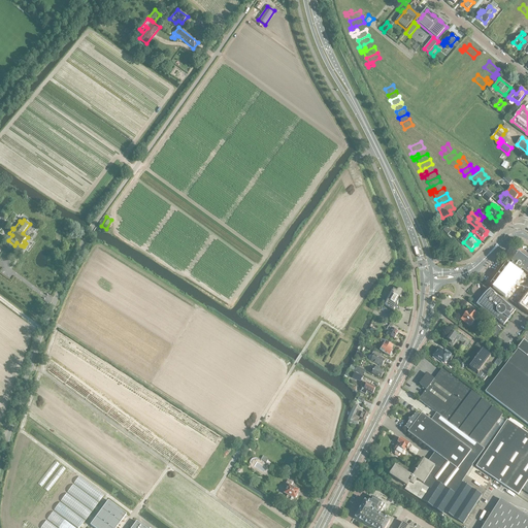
[(492,284),(491,285),(504,295),(520,274),(519,274),(522,270),(527,275),(527,274),(527,258),(521,253),(520,254),(519,253),(512,262),(514,263),(510,267),(506,264),(505,265),(504,265),(500,271),(500,272),(499,273),(502,275),(500,277),(498,275),(497,276),(496,276),(491,283),(492,284)]
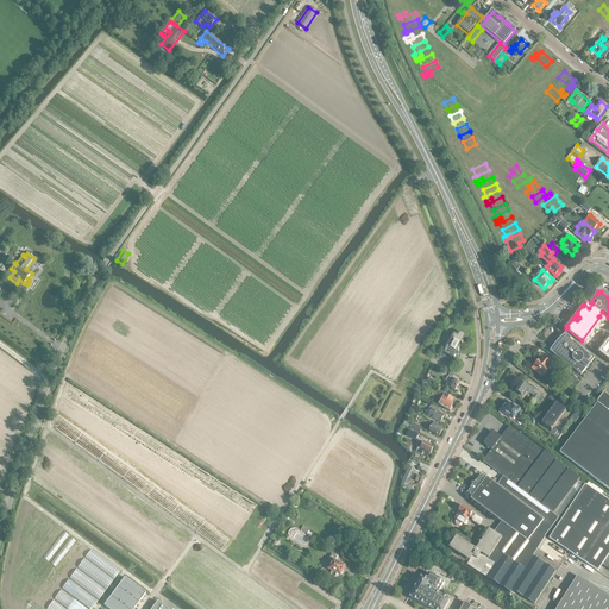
[(454,334),(454,336),(444,355),(447,357),(446,358),(453,362),(456,356),(460,359),(460,353),(458,352),(464,341),(465,339),(465,337),(464,336),(464,334),(463,333),(462,333),(460,334),(459,334),(458,336),(454,334)]
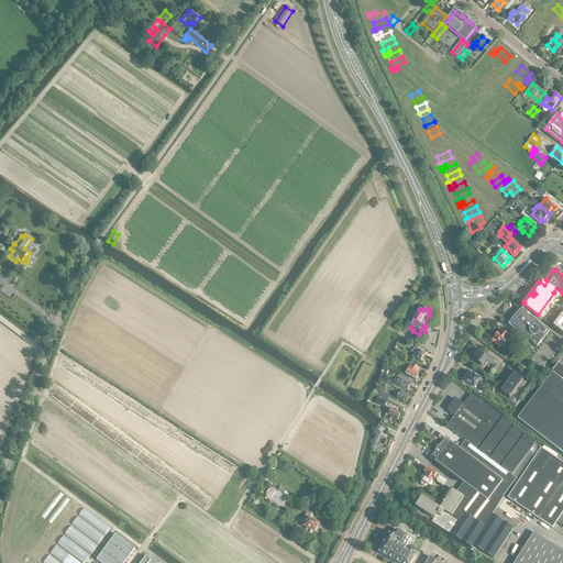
[(516,316),(508,326),(537,348),(542,341),(543,341),(543,340),(544,340),(544,339),(544,338),(550,331),(540,323),(539,324),(522,309),(521,310),(519,312),(516,316)]
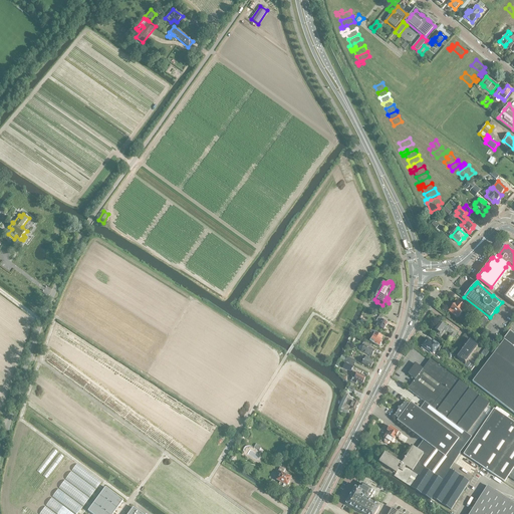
[(465,309),(458,302),(450,311),(457,317),(463,311),(465,313),(467,310),(465,309)]
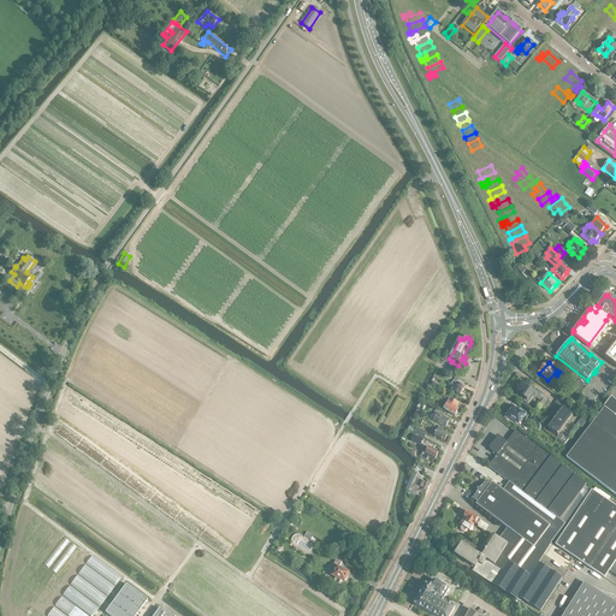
[(560,372),(557,375),(570,388),(573,384),(560,372)]
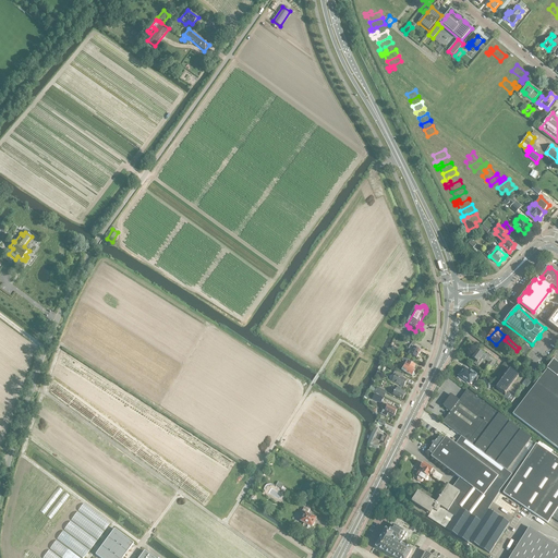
[(413,342),(412,344),(409,349),(413,351),(410,355),(417,359),(421,352),(420,351),(422,347),(413,342)]
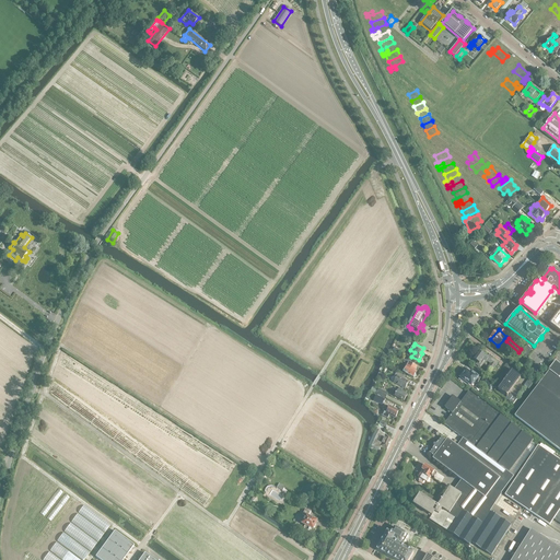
[(526,356),(532,350),(527,346),(522,352),(526,356)]
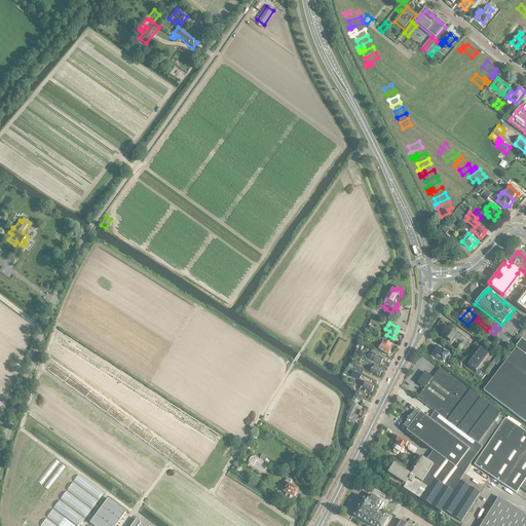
[(459,335),(451,330),(445,338),(448,340),(447,342),(450,344),(452,344),(456,339),(457,339),(461,341),(459,344),(463,347),(468,340),(459,335)]
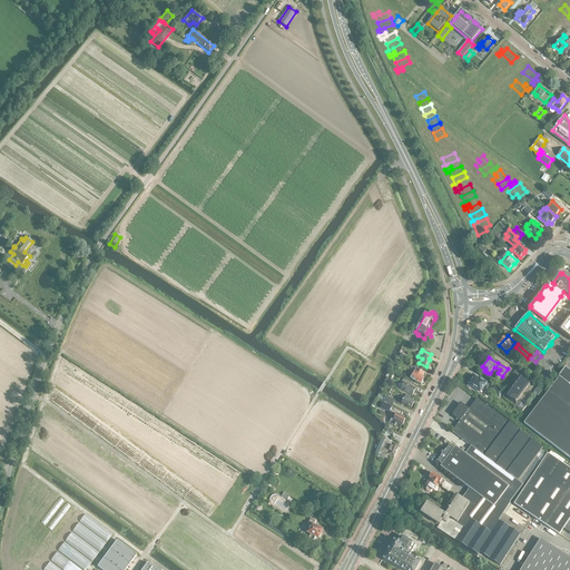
[(425,373),(422,372),(423,370),(412,364),(411,366),(415,369),(414,373),(411,380),(421,384),(422,383),(423,383),(423,382),(423,381),(424,380),(422,379),(425,373)]
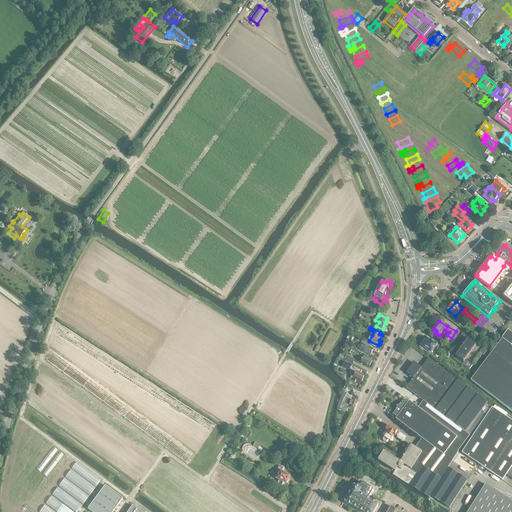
[(511,412),(511,337),(508,334),(503,340),(502,339),(470,381),(511,412)]
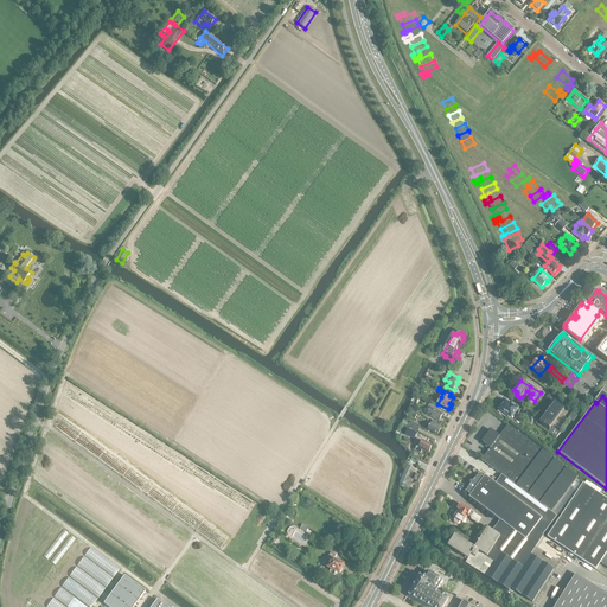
[(517,416),(519,413),(517,410),(518,409),(509,402),(508,403),(505,402),(498,411),(505,417),(506,415),(511,419),(513,415),(517,416)]
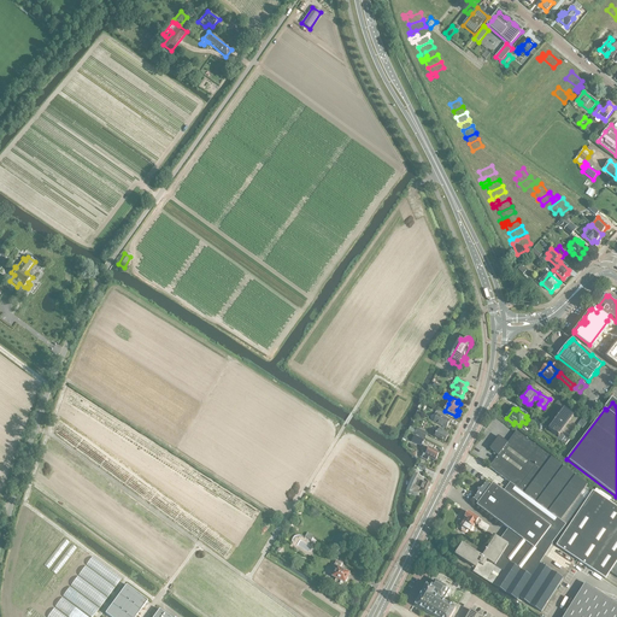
[(564,409),(548,429),(558,438),(557,439),(565,445),(570,440),(560,433),(574,416),(564,409)]
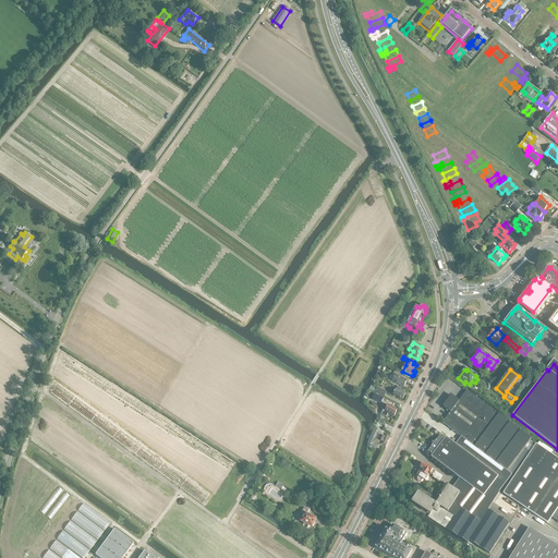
[(404,388),(408,380),(403,378),(404,375),(396,371),(393,375),(396,376),(392,381),(404,388)]
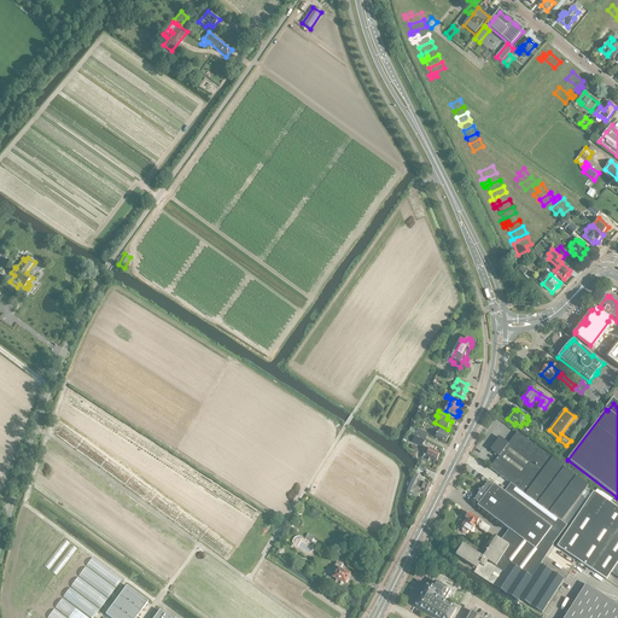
[(541,430),(544,425),(535,418),(531,423),(541,430)]
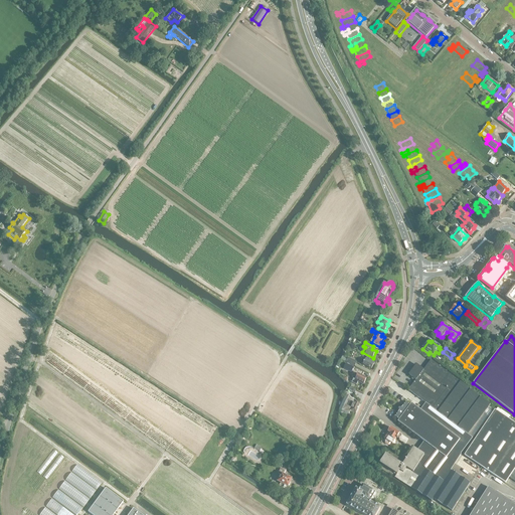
[(343,356),(341,359),(351,364),(354,366),(355,366),(357,362),(349,358),(348,359),(343,356)]
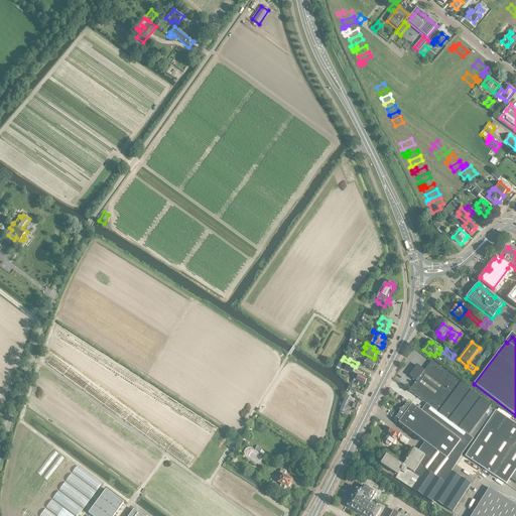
[(364,365),(372,370),(375,363),(371,361),(371,359),(368,358),(366,362),(364,361),(363,361),(362,363),(362,364),(363,365),(364,365)]
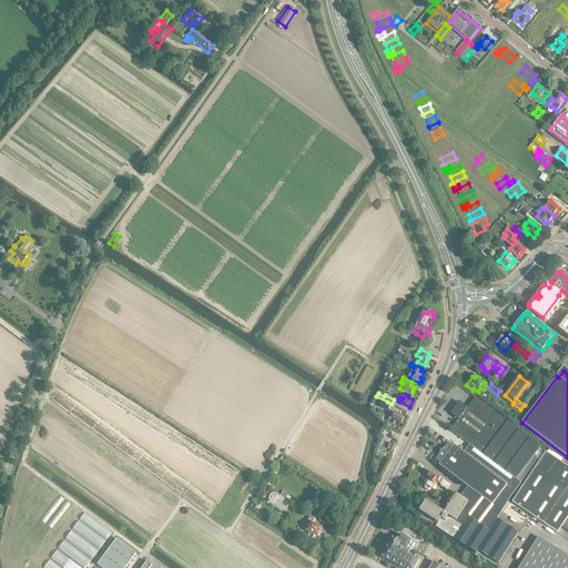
[(540,446),(488,407),(475,397),(467,408),(459,403),(452,414),(459,419),(450,430),(464,440),(470,445),(464,453),(454,446),(453,447),(448,444),(436,460),(440,464),(439,466),(465,485),(468,487),(501,513),(509,501),(508,500),(521,484),(544,454),(538,449),(540,446)]
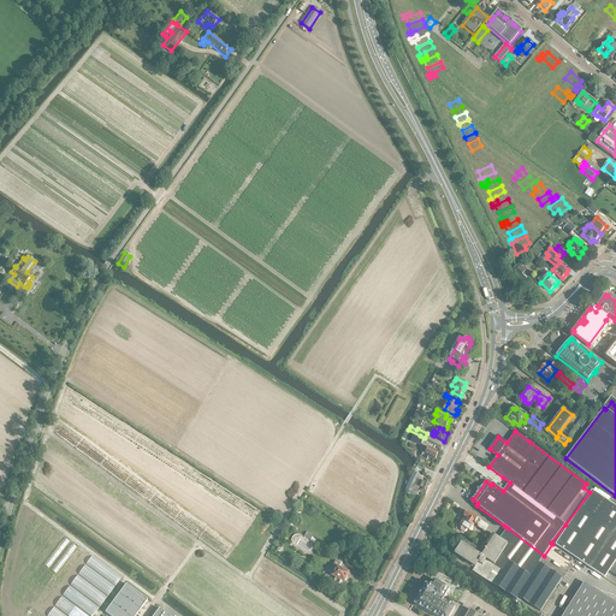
[(414,450),(422,454),(421,457),(427,461),(428,457),(434,460),(439,452),(428,446),(425,454),(424,451),(426,445),(418,442),(414,450)]
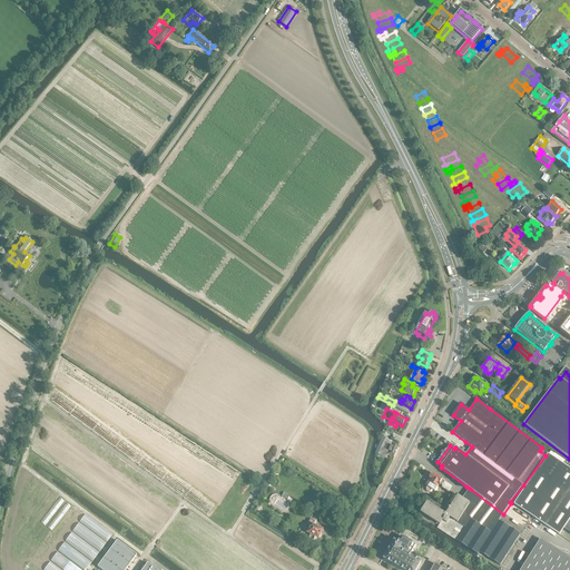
[(387,454),(394,457),(399,445),(393,442),(383,436),(380,443),(375,453),(386,458),(387,454)]
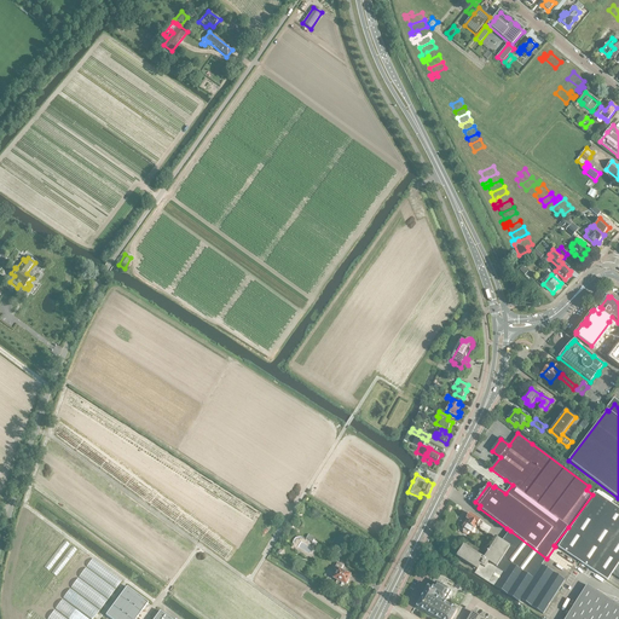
[(618,509),(595,493),(559,548),(608,579),(612,574),(618,578),(618,509)]
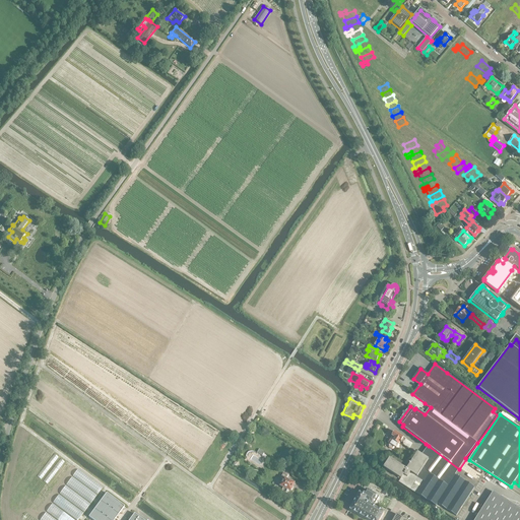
[(412,444),(395,432),(395,433),(393,433),(392,435),(392,436),(393,436),(392,437),(391,439),(388,443),(390,444),(388,446),(389,447),(392,450),(393,449),(394,447),(396,449),(400,443),(409,449),(412,444)]
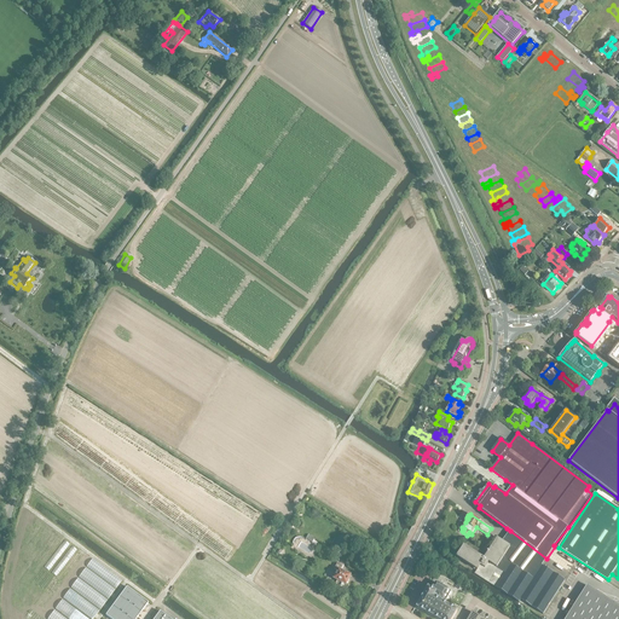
[(547,559),(541,554),(510,531),(502,542),(497,539),(491,549),(486,547),(482,551),(467,542),(458,557),(478,570),(475,573),(484,578),(482,578),(512,597),(519,602),(520,600),(543,614),(565,580),(542,566),(547,559)]
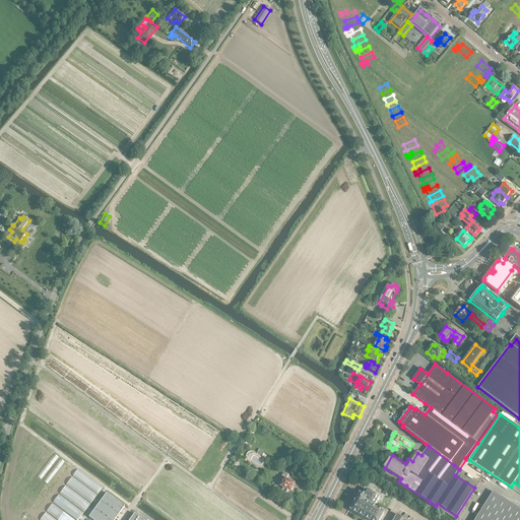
[(281,458),(285,460),(290,451),(286,449),(281,458)]
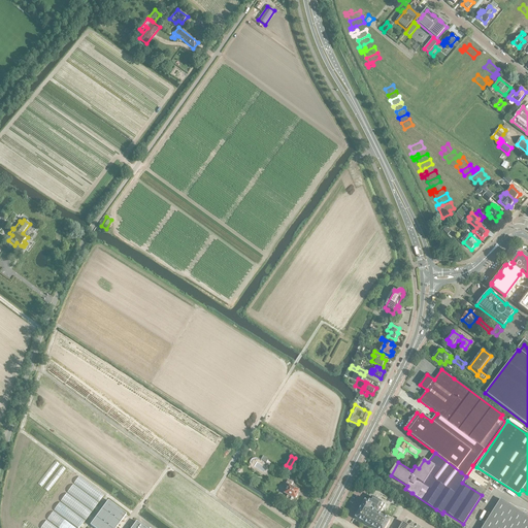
[(78,476),(73,484),(99,501),(104,494),(78,476)]
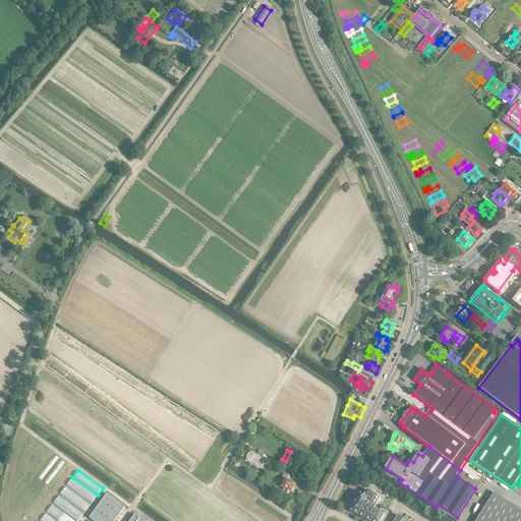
[(291,491),(295,484),(287,480),(288,476),(284,474),(281,479),(284,481),(281,486),(285,488),(284,491),(287,494),(289,490),(291,491)]
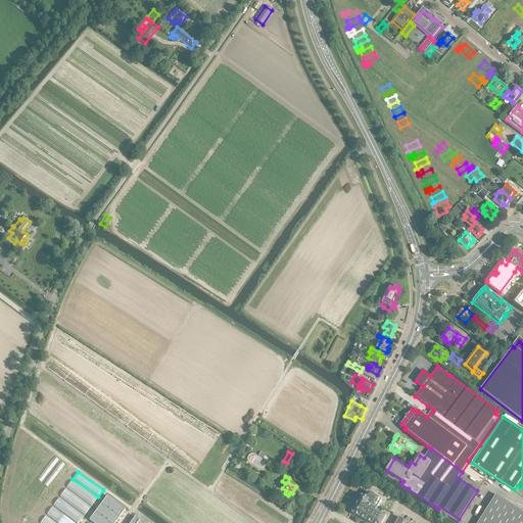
[(66,487),(59,496),(86,514),(97,496),(72,479),(66,487)]
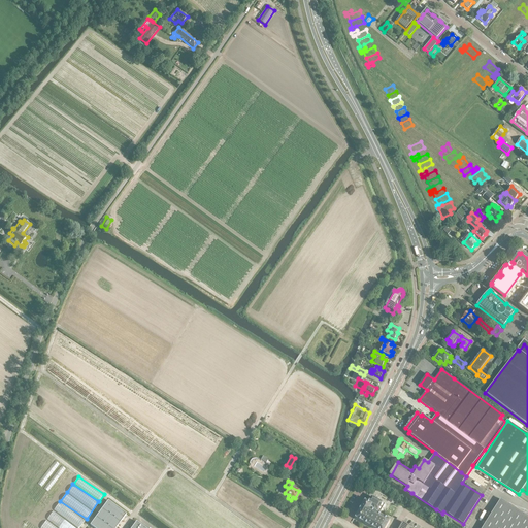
[(390,521),(385,519),(370,509),(371,507),(381,513),(385,504),(372,497),(369,503),(366,501),(356,519),(372,527),(386,527),(387,526),(389,524),(390,521)]
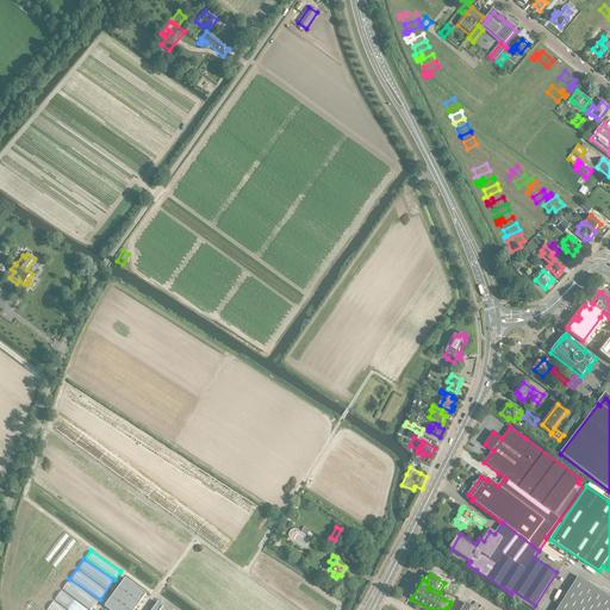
[(109,609),(134,609),(145,595),(125,578),(104,607),(109,609)]
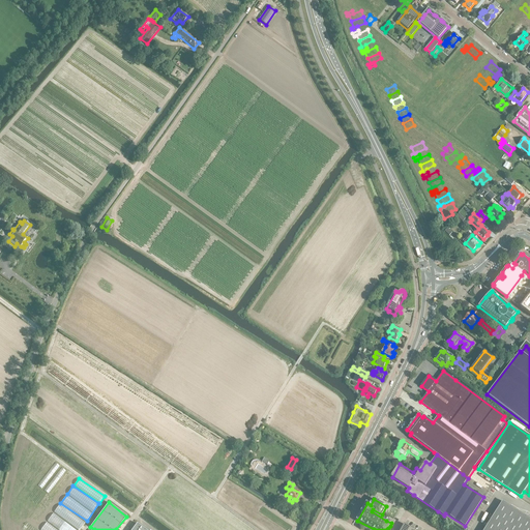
[(529,529),(529,519),(503,502),(484,529),(529,529)]
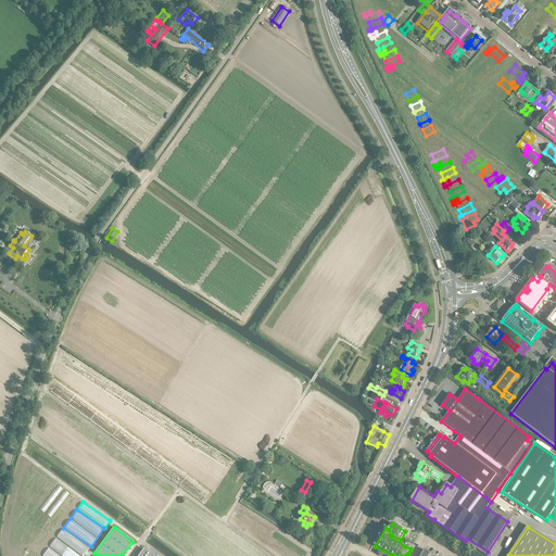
[(63,529),(57,538),(83,555),(89,547),(63,529)]
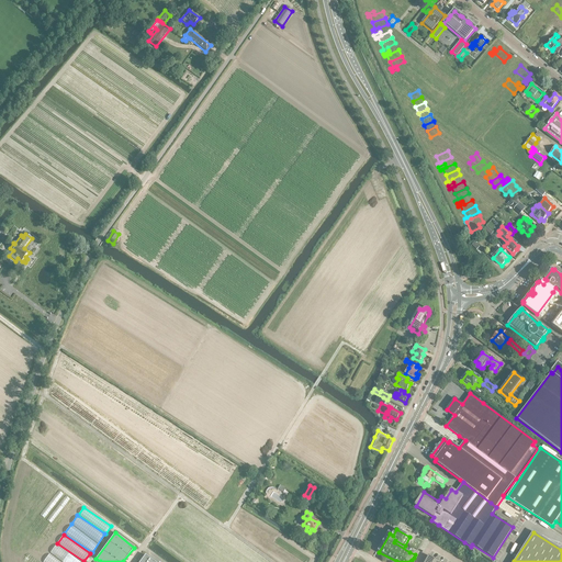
[(82,561),(56,544),(49,553),(63,561),(82,561)]
